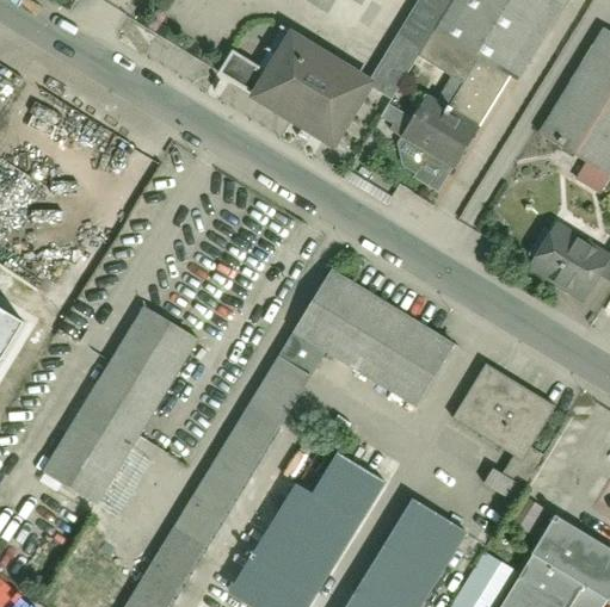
[(417,0),(368,82),(393,98),(419,54),(453,74),(438,98),(427,92),(414,115),(392,100),(379,122),(454,167),(510,74),(518,79),(565,0),(417,0)]
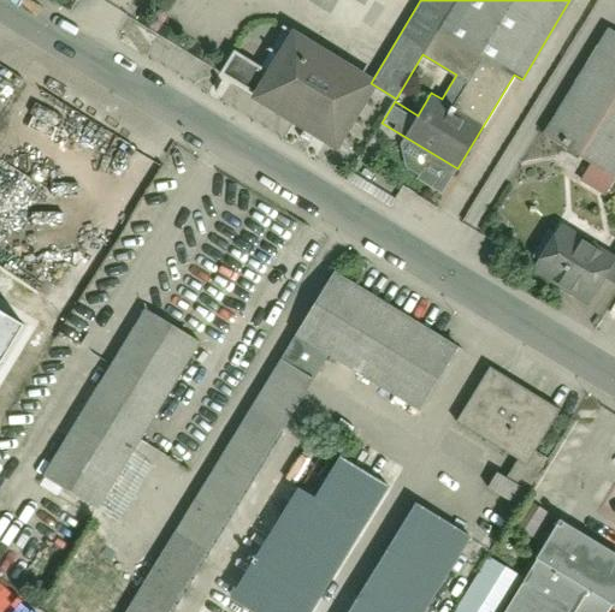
[(614,30),(607,27),(543,134),(587,160),(578,177),(605,194),(614,178),(614,30)]
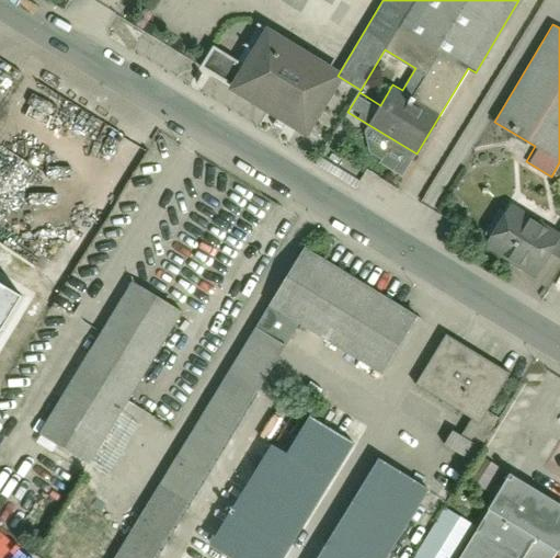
[(306,128),(336,73),(267,33),(236,88),(306,128)]
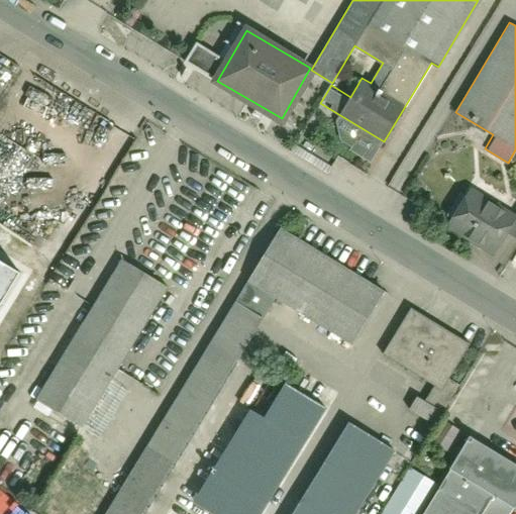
[(194,39),(184,58),(208,72),(218,55),(194,39)]
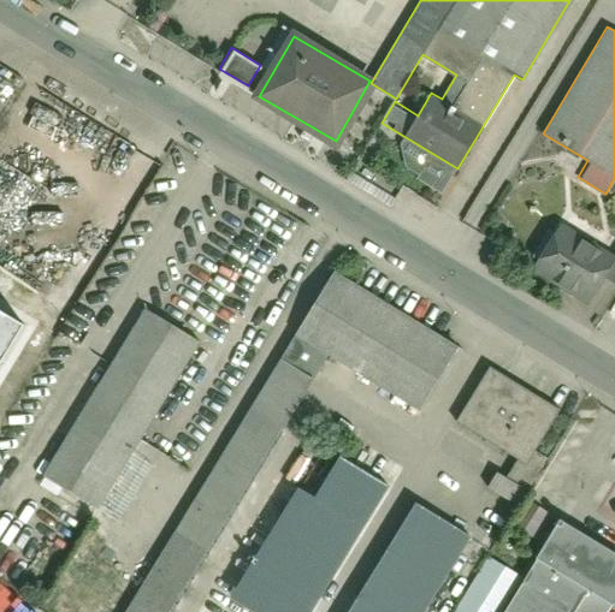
[(614,241),(574,217),(543,266),(598,299),(614,272),(614,241)]
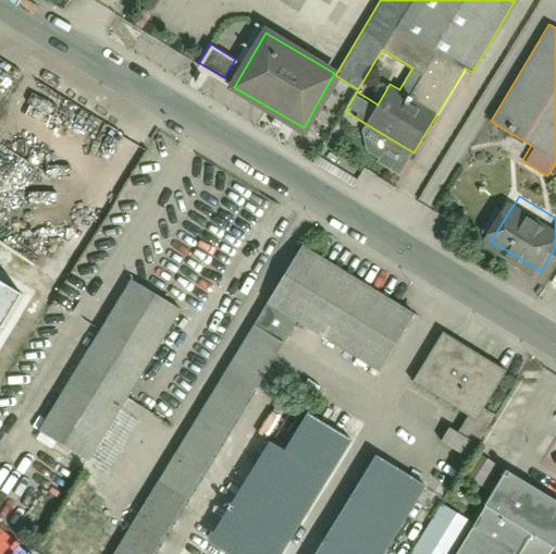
[(300,244),(112,553),(155,553),(296,320),(379,370),(414,312),(300,244)]
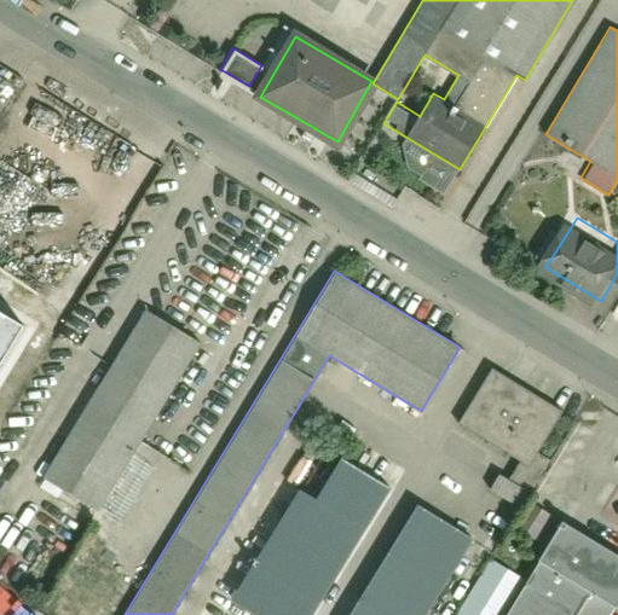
[(0,371),(27,328),(0,311),(0,371)]
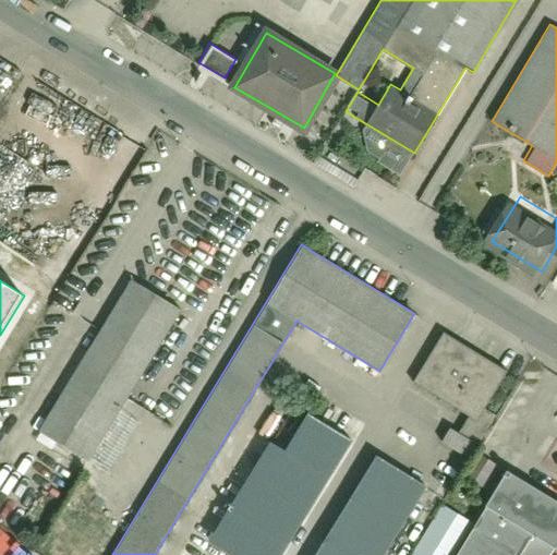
[(188,318),(135,287),(44,436),(95,468),(188,318)]
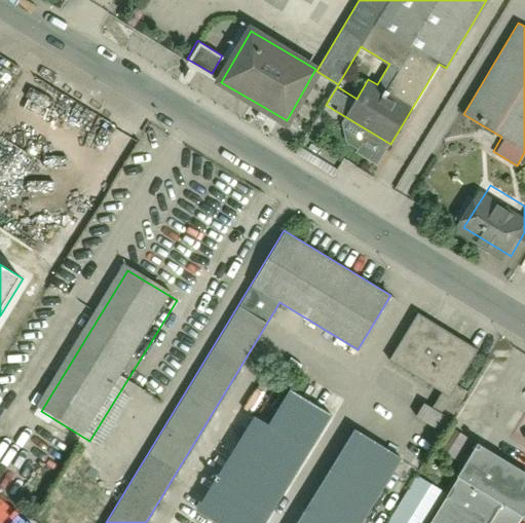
[(456,382),(477,349),(419,313),(389,360),(442,393),(434,406),(451,417),(469,389),(456,382)]
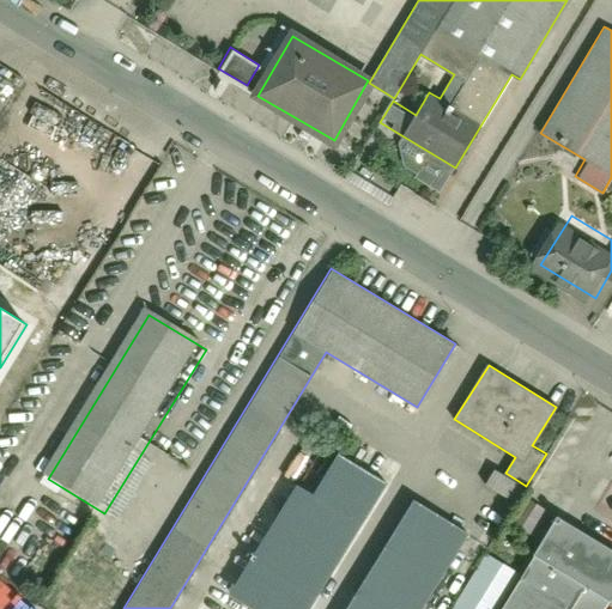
[(260,608),(308,608),(386,482),(326,446),(236,595),(260,608)]
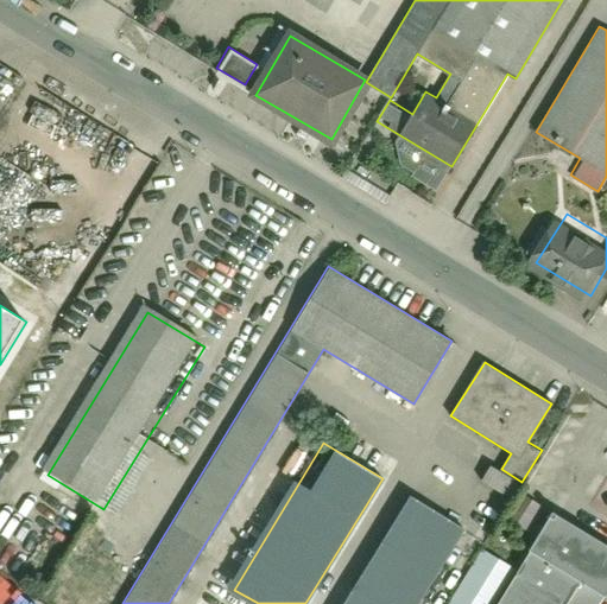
[(412,495),(345,603),(421,603),(467,528),(412,495)]
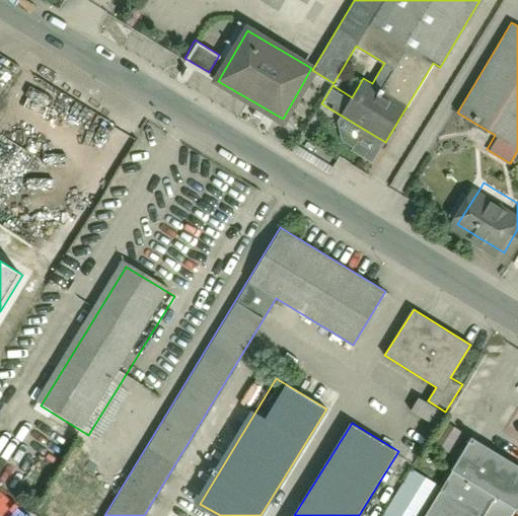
[(512,515),(517,507),(517,476),(467,448),(429,515),(474,515),(477,512),(485,515),(512,515)]
